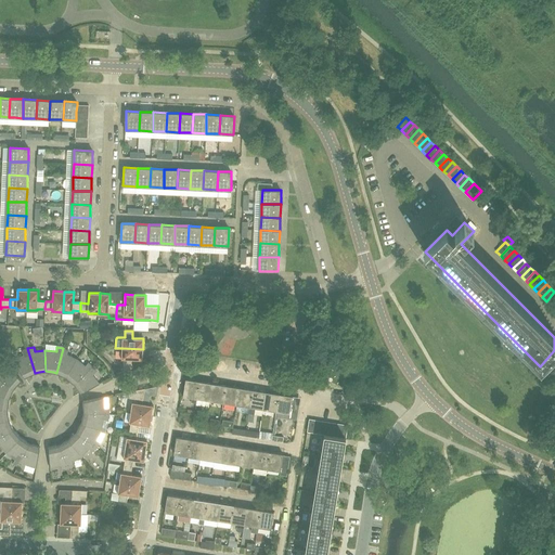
[(25,377),(33,374),(35,373),(27,348),(22,351),(24,356),(14,360),(25,377)]
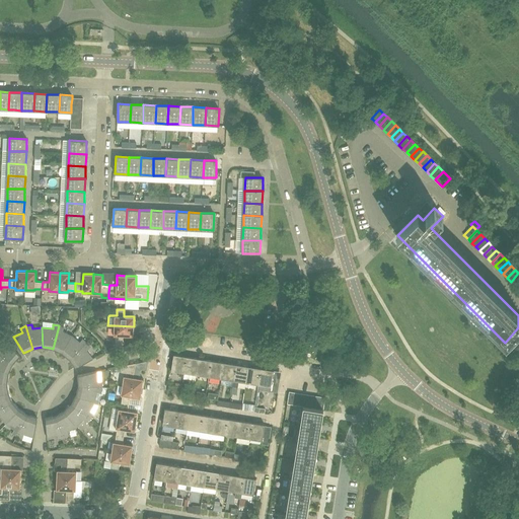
[(53,349),(56,350),(62,353),(72,336),(63,331),(64,327),(59,325),(53,349)]
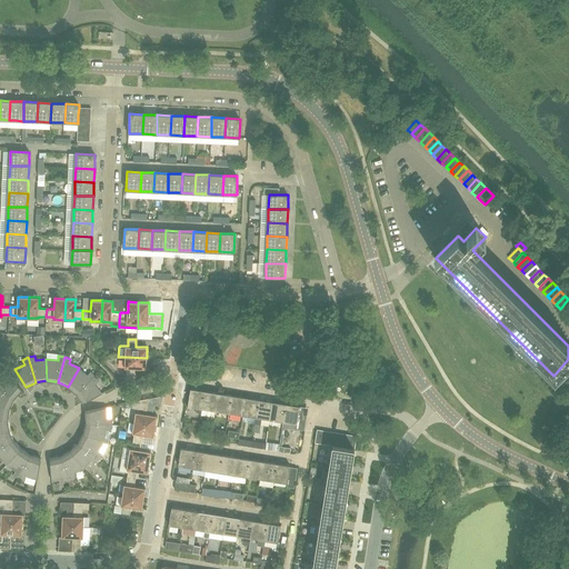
[(126,357),(125,368),(127,368),(126,381),(137,376),(135,371),(135,368),(146,368),(147,358),(126,357)]
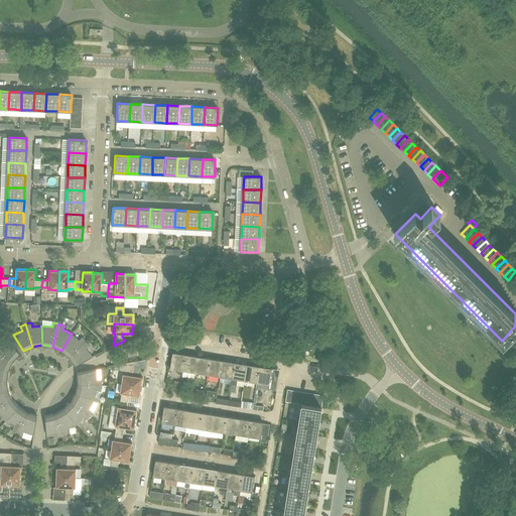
[(61,351),(69,357),(87,341),(82,337),(80,341),(72,334),(61,351)]
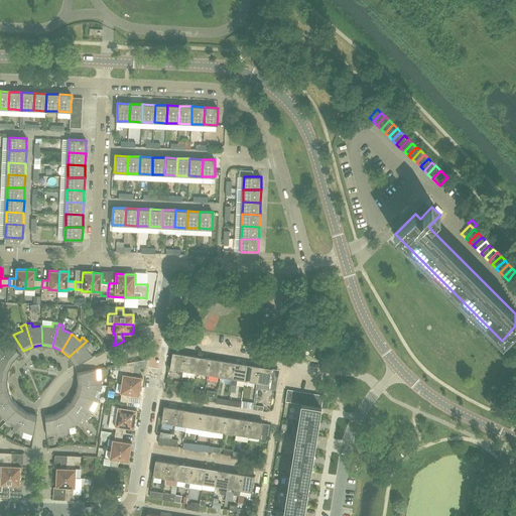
[(19,353),(7,339),(0,346),(0,352),(13,361),(19,353)]
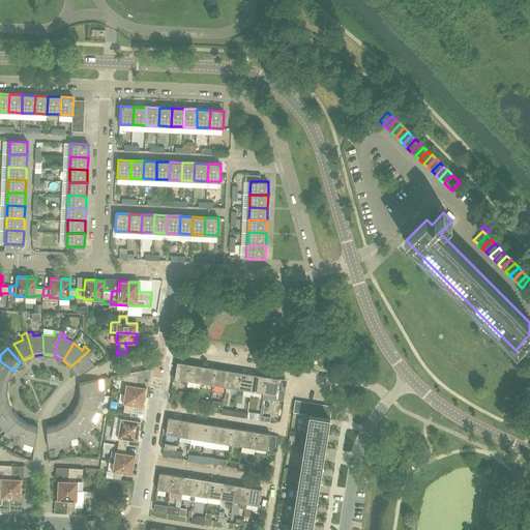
[(70,366),(77,375),(94,365),(88,357),(92,355),(89,350),(70,366)]
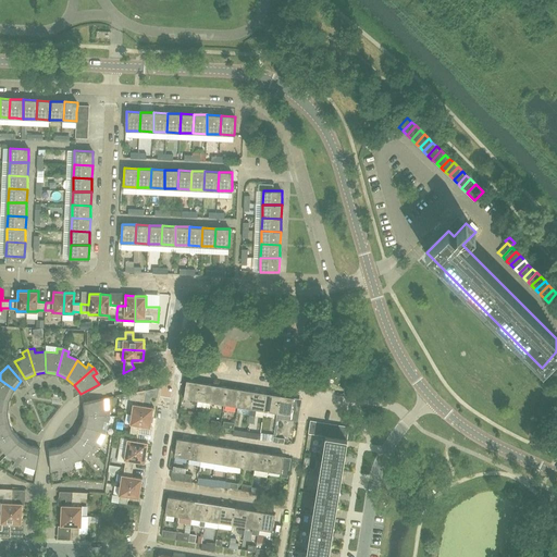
[(0,396),(10,399),(14,390),(0,380),(0,396)]
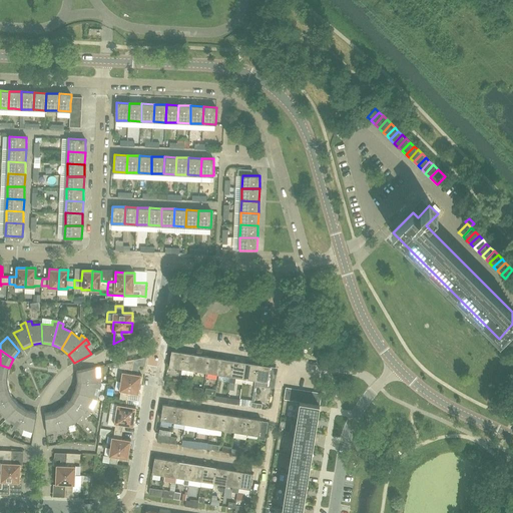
[(169,366),(177,368),(176,372),(181,372),(181,368),(184,353),(171,351),(169,366)]
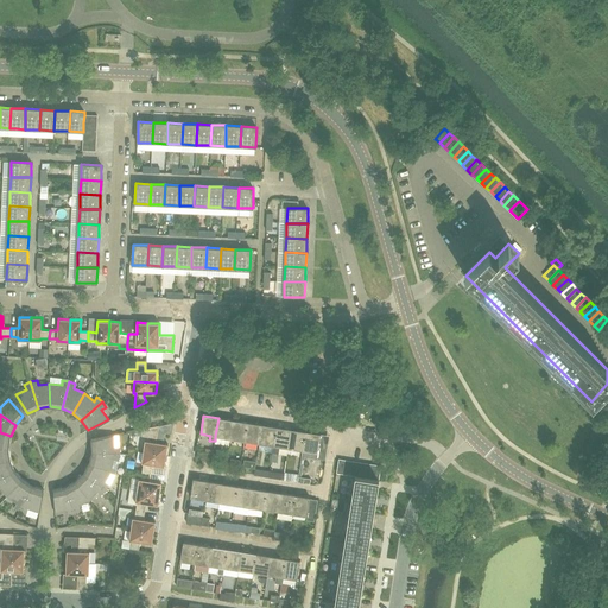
[(215,436),(229,438),(232,420),(219,418),(215,436)]
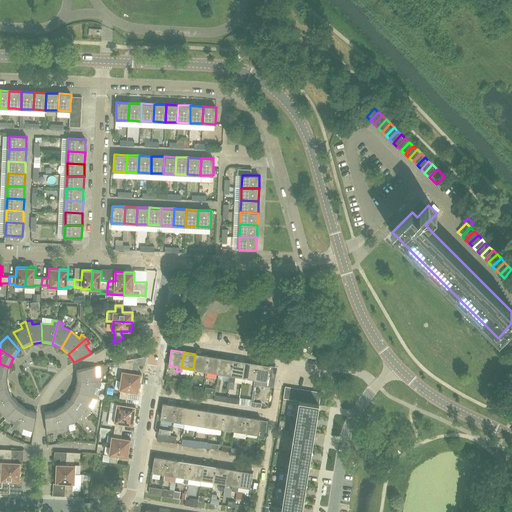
[(193,369),(206,371),(208,356),(195,354),(193,369)]
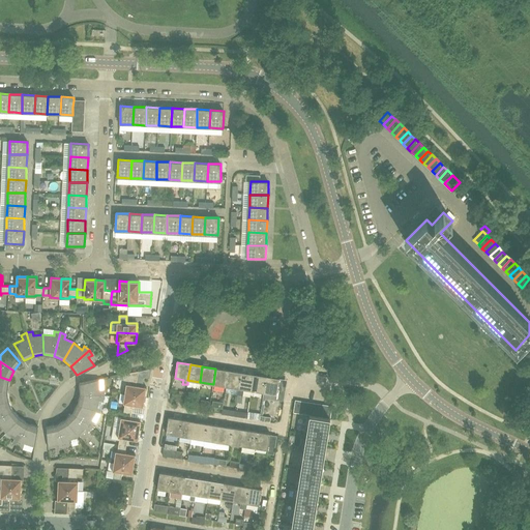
[(213,384),(226,386),(228,371),(215,369),(213,384)]
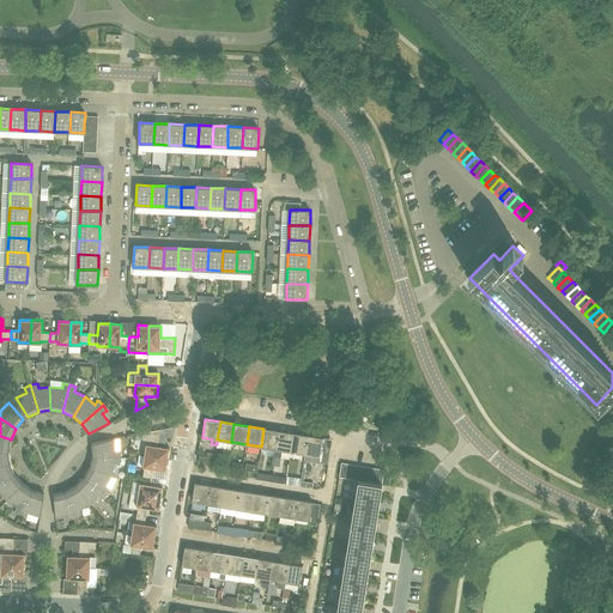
[(161,435),(159,429),(143,432),(144,439),(149,441),(149,444),(146,443),(145,455),(168,459),(169,448),(164,447),(167,436),(161,435)]
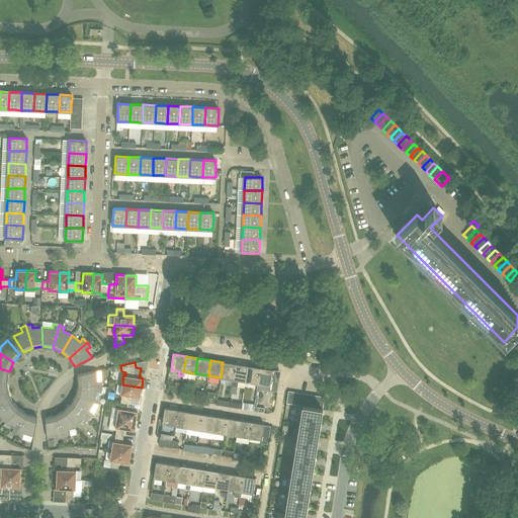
[(221,377),(233,379),(235,364),(223,362),(221,377)]
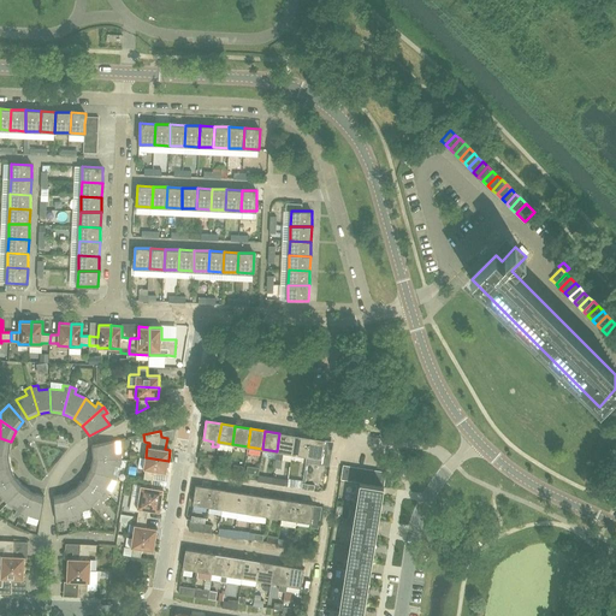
[(277,451),(274,467),(282,468),(282,461),(290,462),(291,454),(295,436),(279,433),(277,451)]
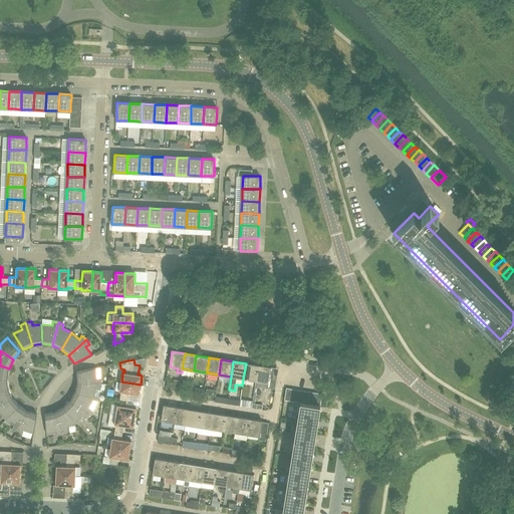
[(243,378),(255,380),(258,365),(246,363),(243,378)]
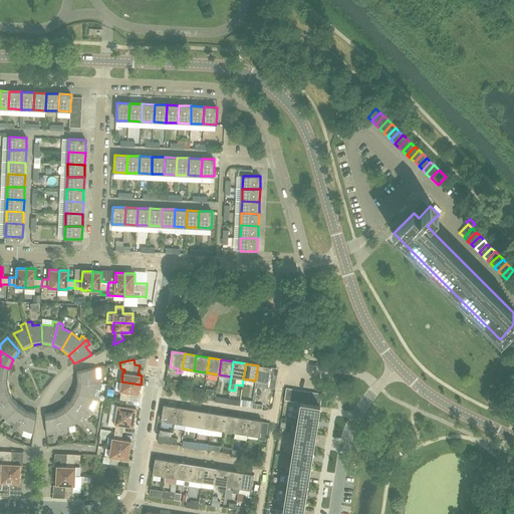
[(0,377),(7,378),(8,375),(9,368),(0,365),(0,377)]
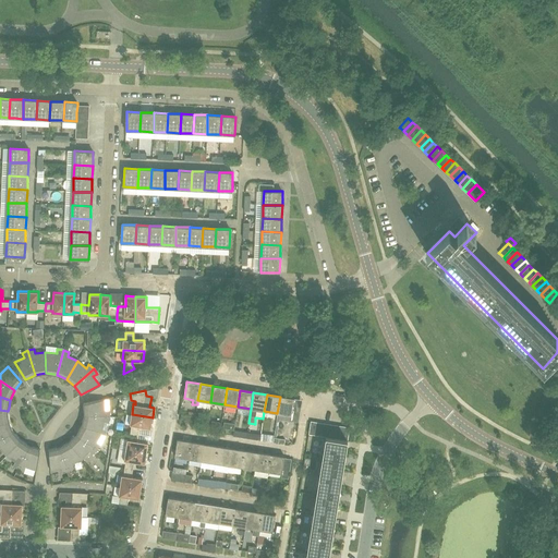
[(294,399),(280,397),(277,413),(277,419),(299,422),(301,409),(292,407),(294,399)]
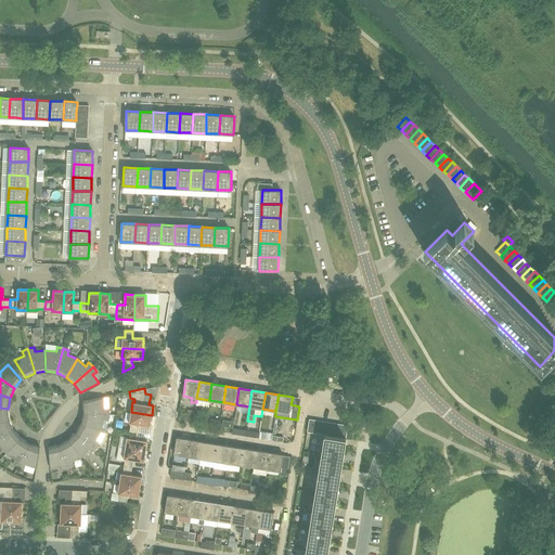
[(84,401),(84,409),(84,412),(110,414),(108,408),(104,408),(103,397),(84,401)]
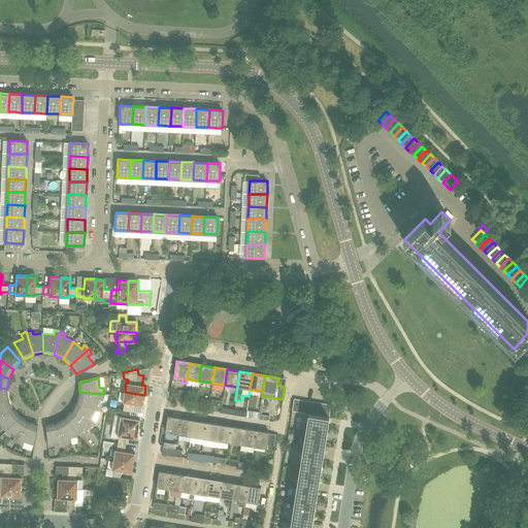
[(0,400),(9,399),(7,389),(0,388),(0,400)]
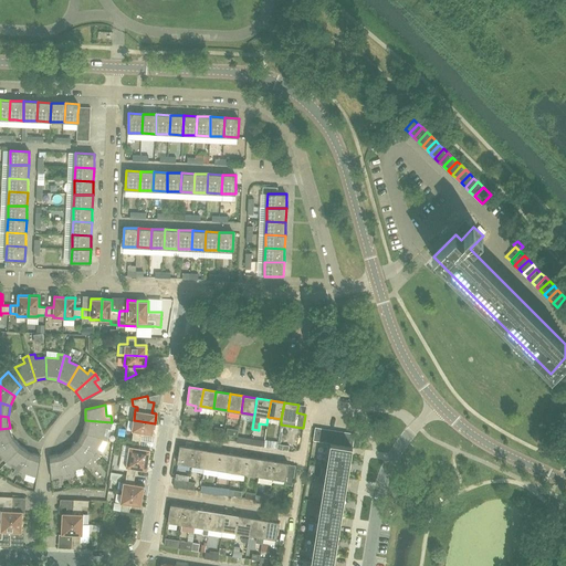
[(184,420),(182,427),(182,428),(197,430),(199,419),(192,418),(191,421),(184,420)]
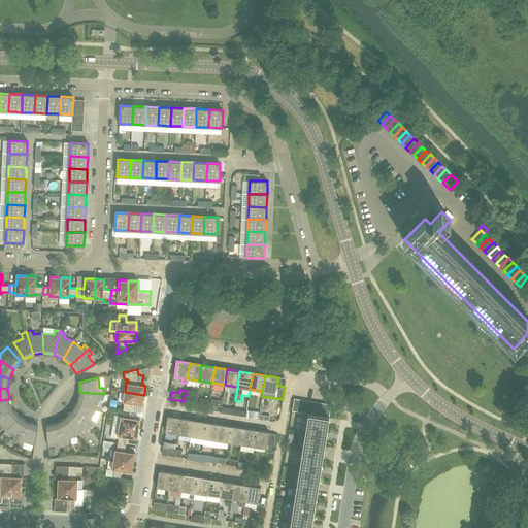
[(79,392),(78,395),(77,402),(96,408),(98,399),(102,399),(104,394),(79,392)]
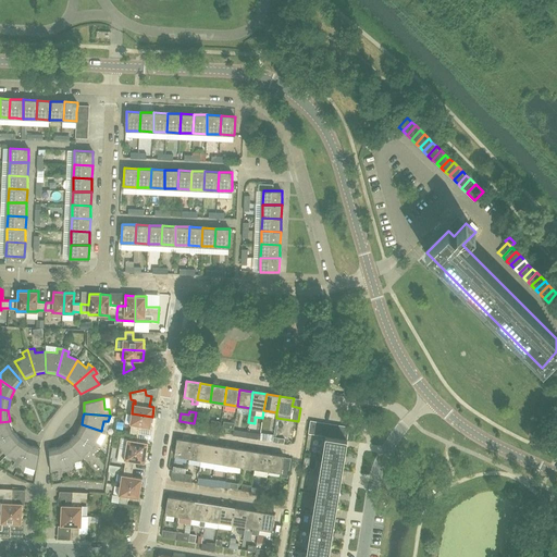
[(130,423),(132,424),(131,432),(138,433),(139,425),(150,426),(152,417),(132,413),(130,423)]
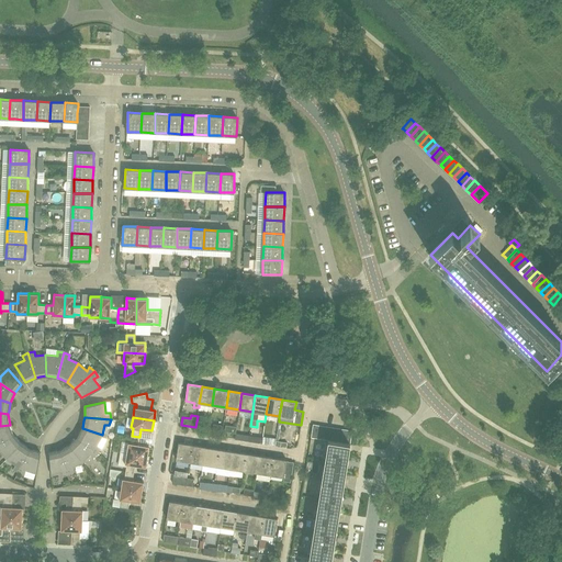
[(225,431),(236,433),(237,423),(232,422),(231,426),(226,425),(225,431)]
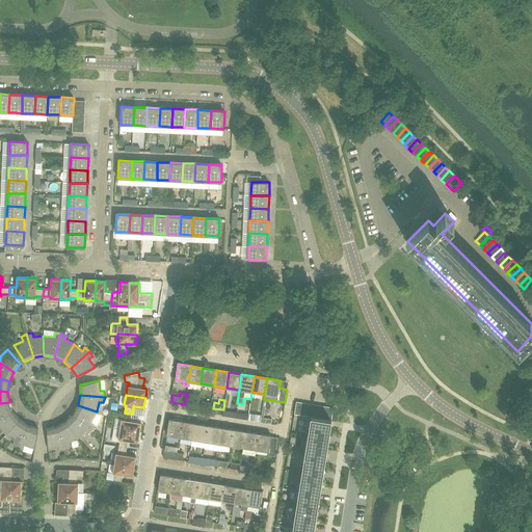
[(303,402),(296,401),(294,414),(300,415),(303,402)]
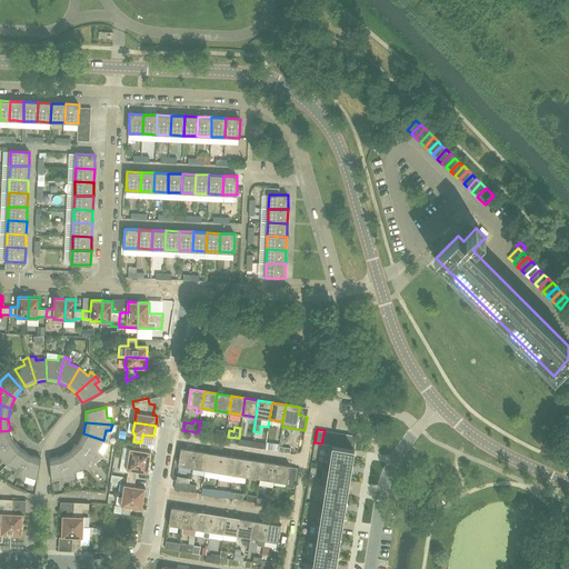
[(0,448),(15,440),(13,437),(10,430),(0,431),(0,448)]
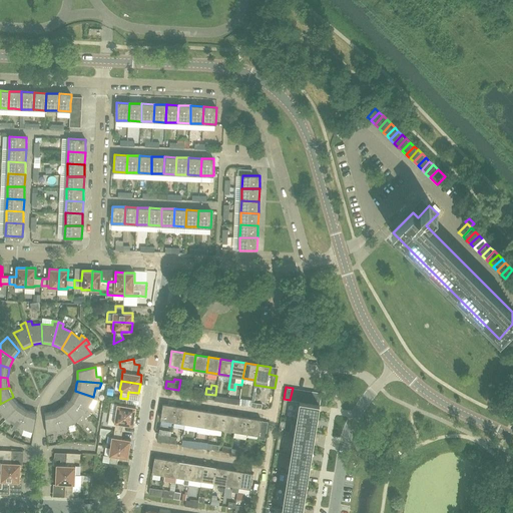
[(75,391),(72,396),(70,399),(89,413),(92,408),(88,406),(93,397),(75,391)]
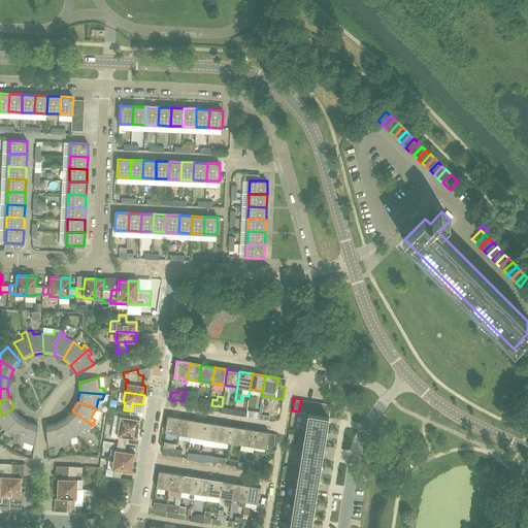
[(331,404),(325,403),(323,416),(329,417),(331,404)]
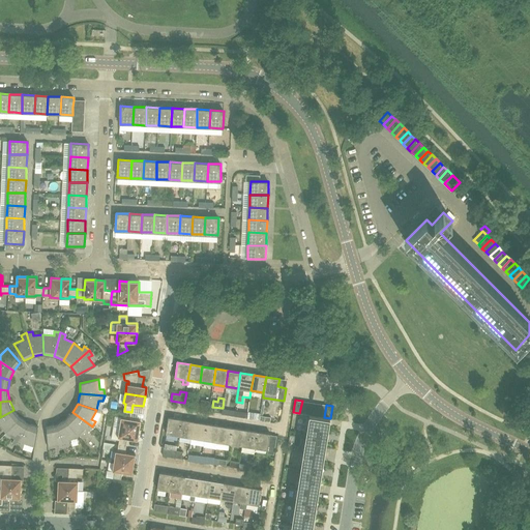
[(20,417),(15,411),(13,410),(0,417),(0,424),(6,432),(20,417)]
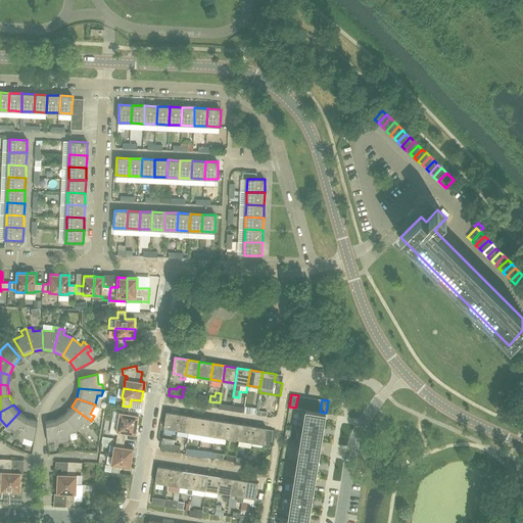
[(120,412),(117,422),(137,425),(139,415),(129,414),(130,407),(123,406),(122,412),(120,412)]
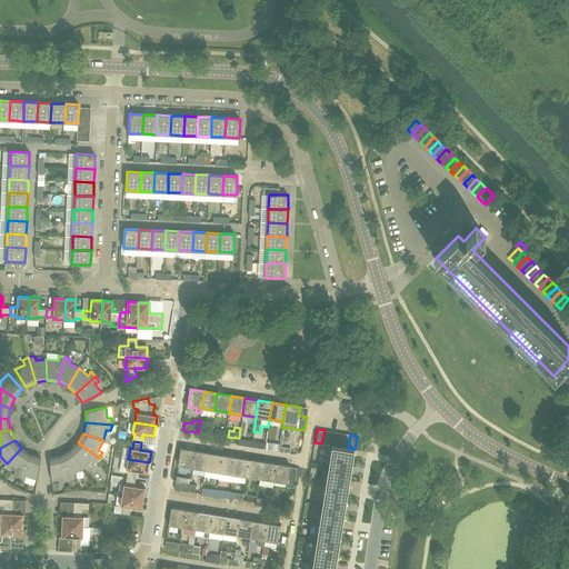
[(78,442),(76,445),(70,450),(83,468),(91,460),(95,463),(99,458),(78,442)]
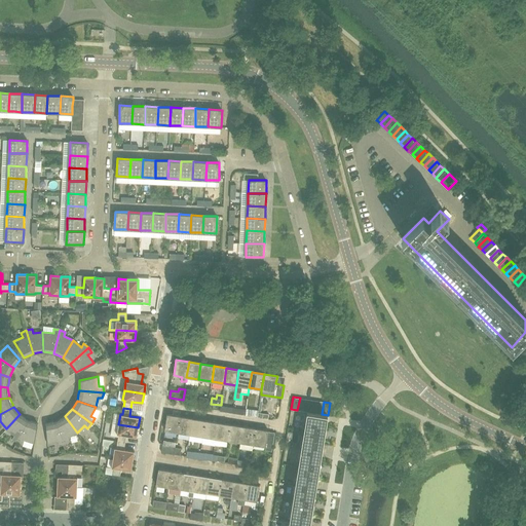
[(322,451),(323,445),(328,415),(322,414),(315,413),(309,412),(307,412),(301,448),(322,451)]
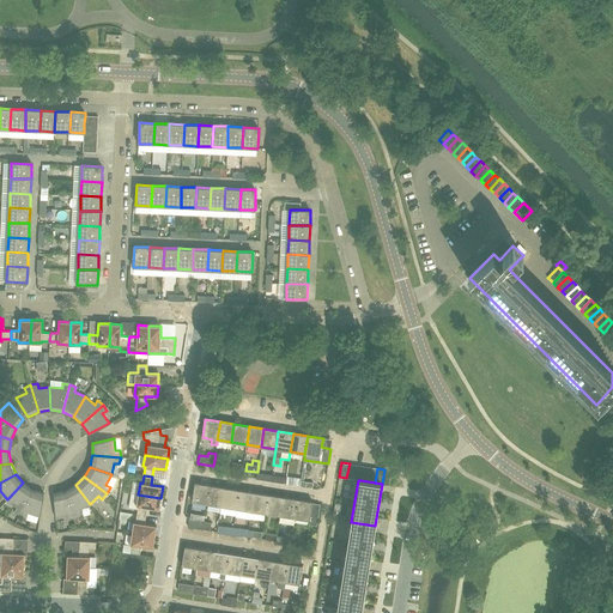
[(32,490),(29,487),(23,483),(7,499),(17,507),(14,511),(20,515),(32,490)]
